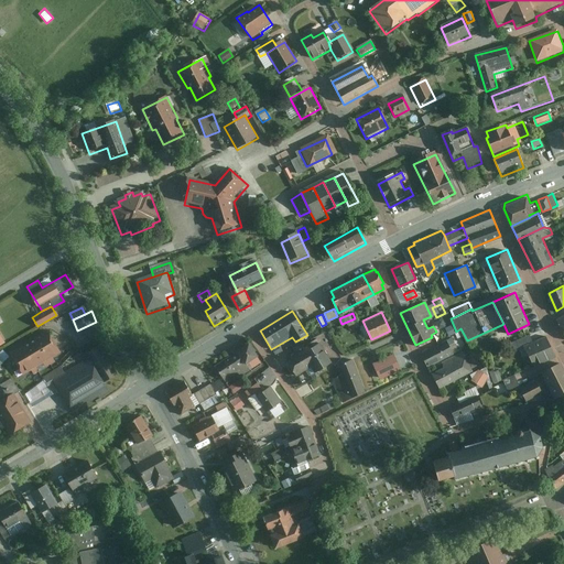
[(47,328),(35,336),(49,359),(61,351),(47,328)]
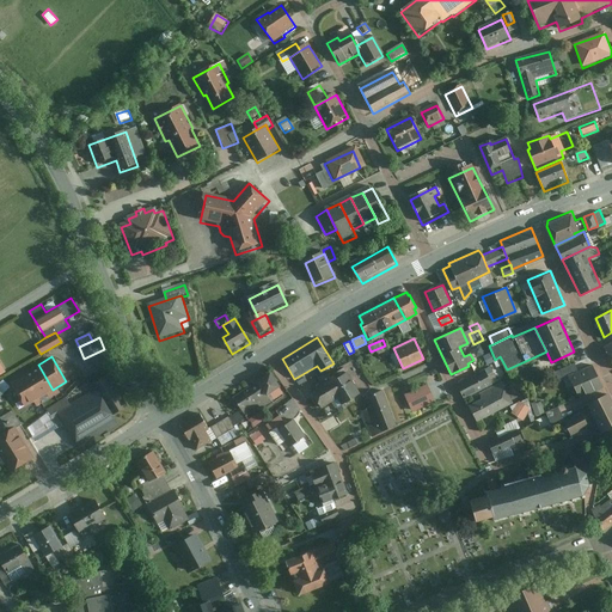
[(569,374),(579,371),(575,362),(552,372),(556,380),(569,374)]
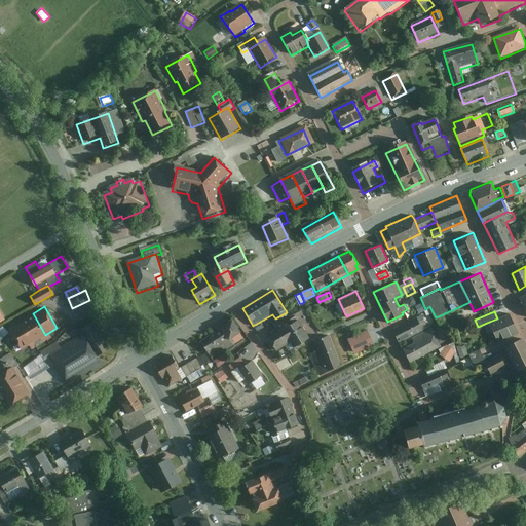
[(33,313),(21,321),(34,342),(45,335),(33,313)]
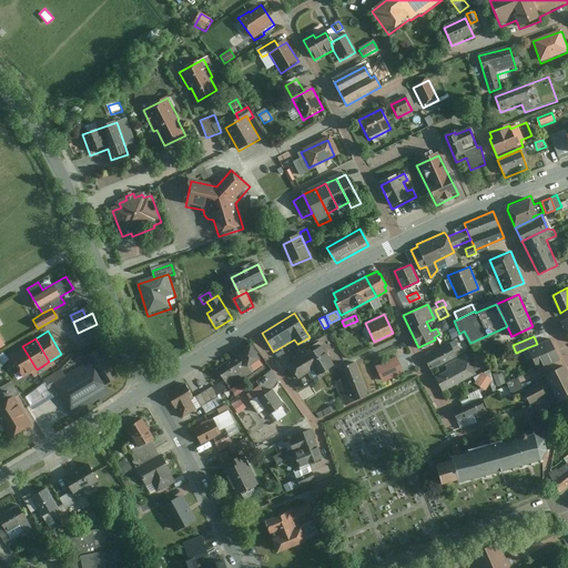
[(537,344),(528,347),(537,368),(559,359),(549,338),(537,344)]
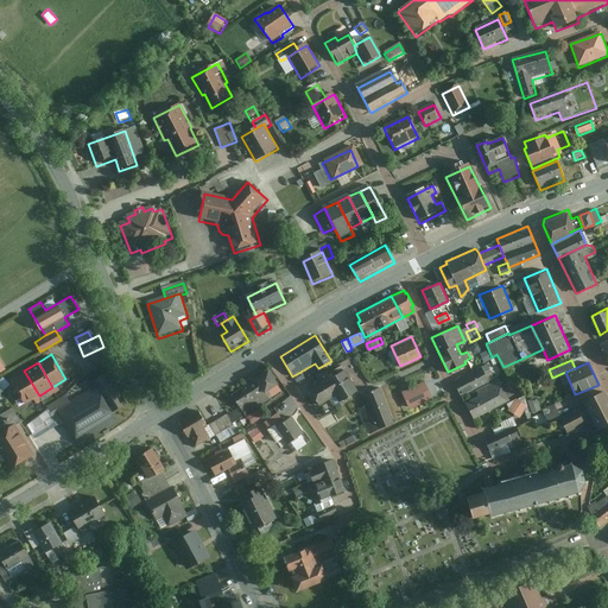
[(481,366),(454,380),(461,394),(488,381),(481,366)]
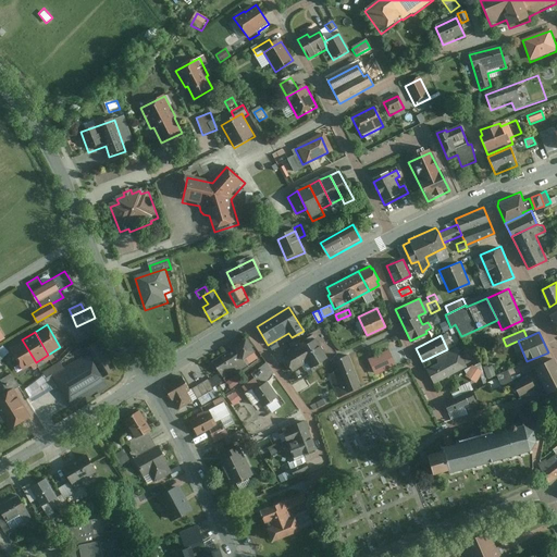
[(232,345),(233,346),(240,358),(254,349),(244,336),(232,345)]
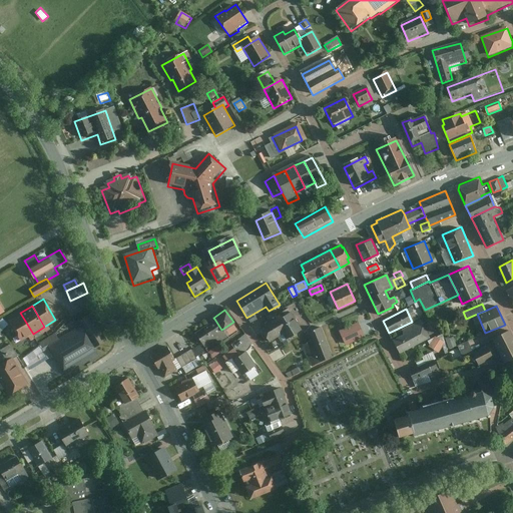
[(259,326),(269,341),(282,333),(286,338),(301,328),(290,310),(275,319),(274,317),(259,326)]
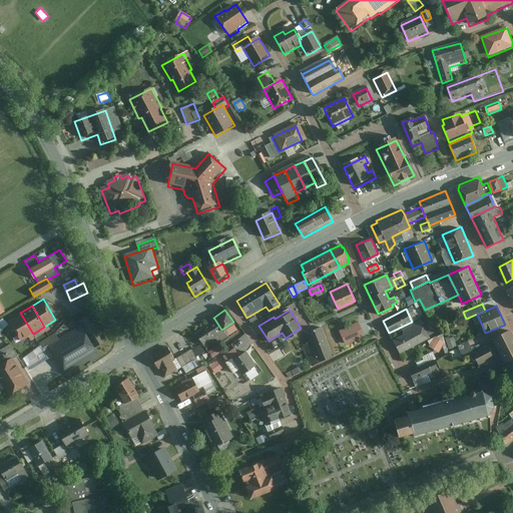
[(20,313),(9,320),(22,340),(33,334),(20,313)]
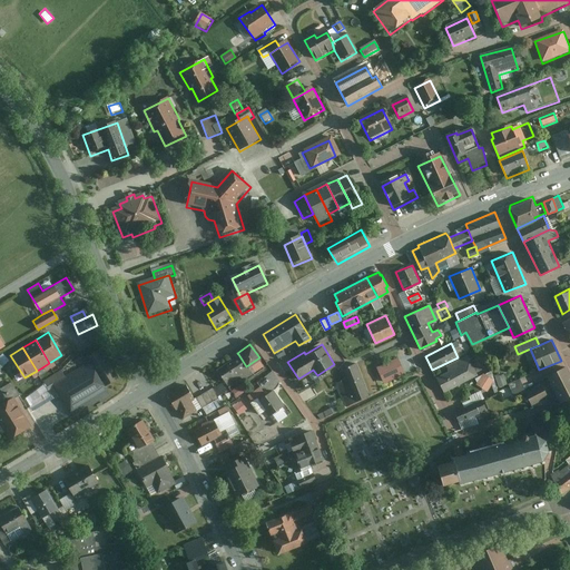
[(61,370),(43,381),(52,396),(59,393),(75,418),(110,395),(105,385),(120,376),(101,347),(86,356),(89,362),(66,375),(61,370)]
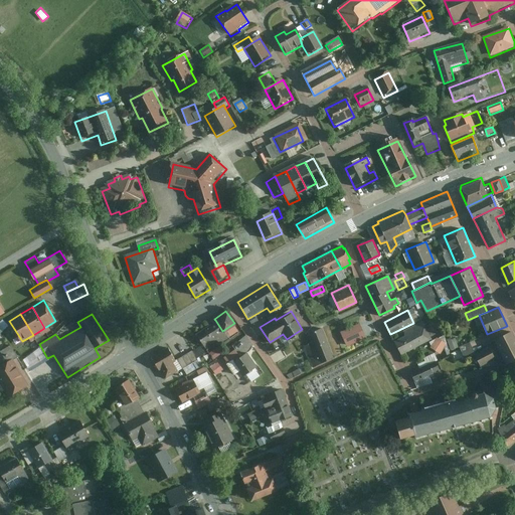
[(5,320),(0,323),(0,326),(3,330),(10,325),(5,320)]
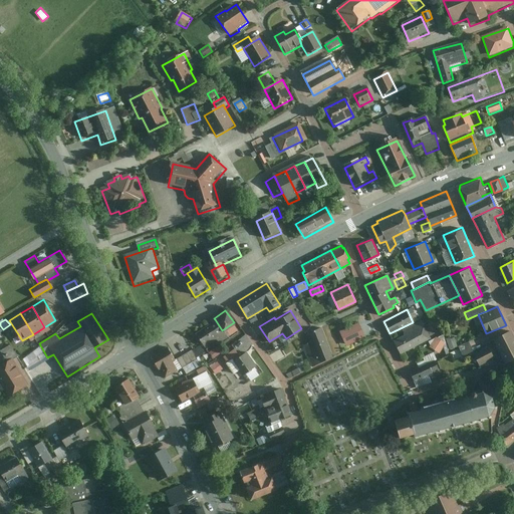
[(215,319),(195,333),(206,349),(226,336),(222,330),(215,319)]
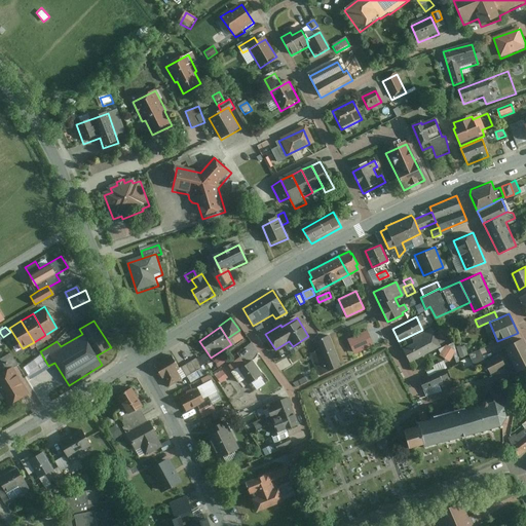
[(413,342),(402,347),(409,362),(441,345),(431,328),(411,337),(413,342)]
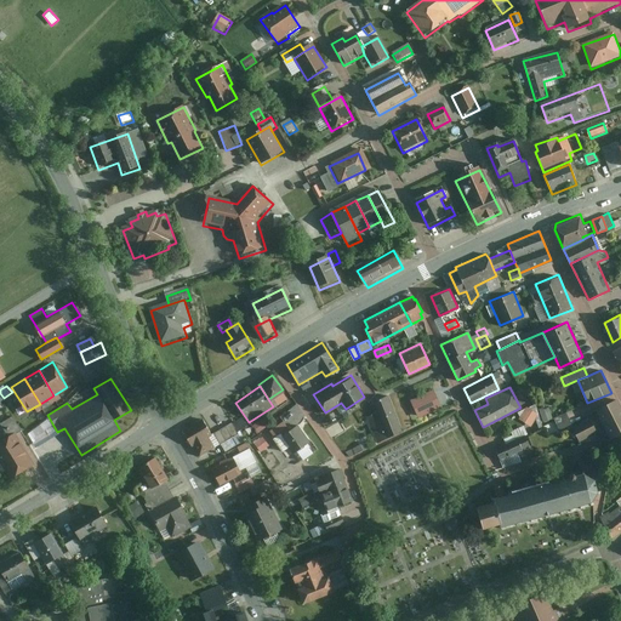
[(433,388),(410,399),(417,416),(440,406),(433,388)]
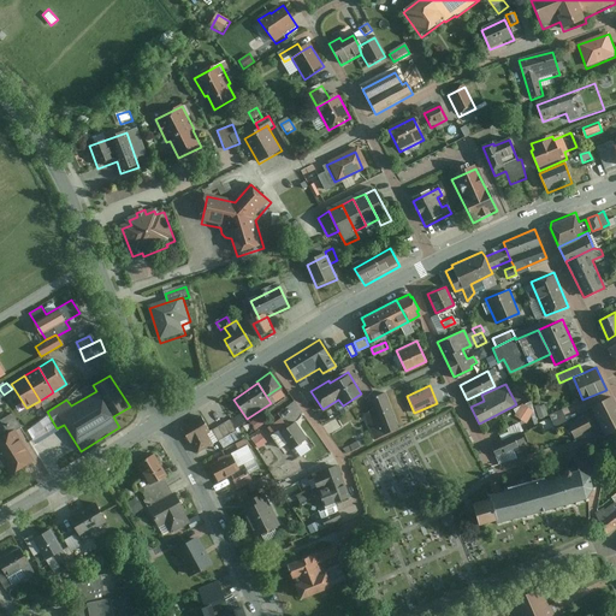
[(397,427),(384,392),(368,398),(372,408),(363,412),(374,438),(397,427)]
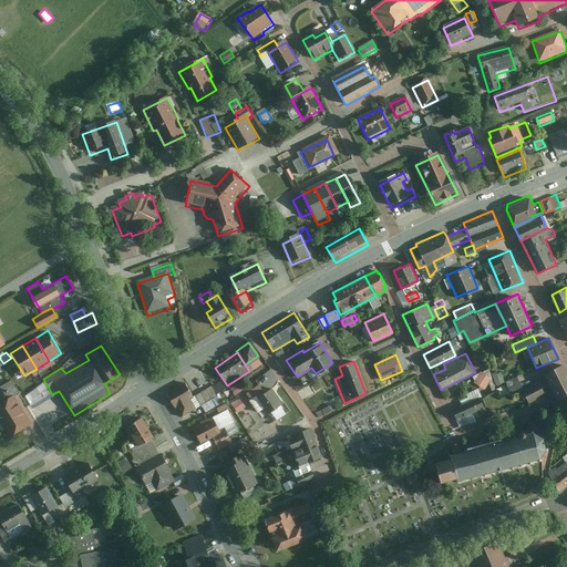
[(566,394),(566,371),(563,363),(544,373),(545,374),(557,400),(566,394)]
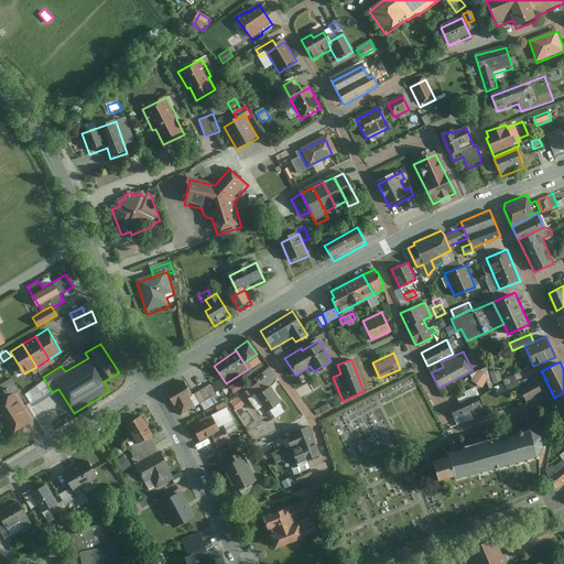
[(478,369),(470,380),(481,387),(488,376),(478,369)]
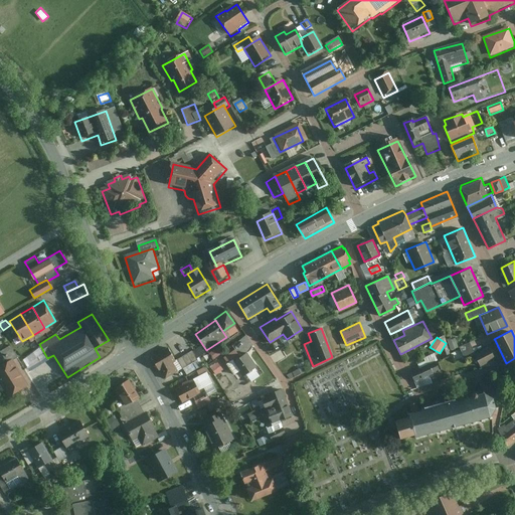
[(455,337),(447,339),(451,350),(458,347),(455,337)]
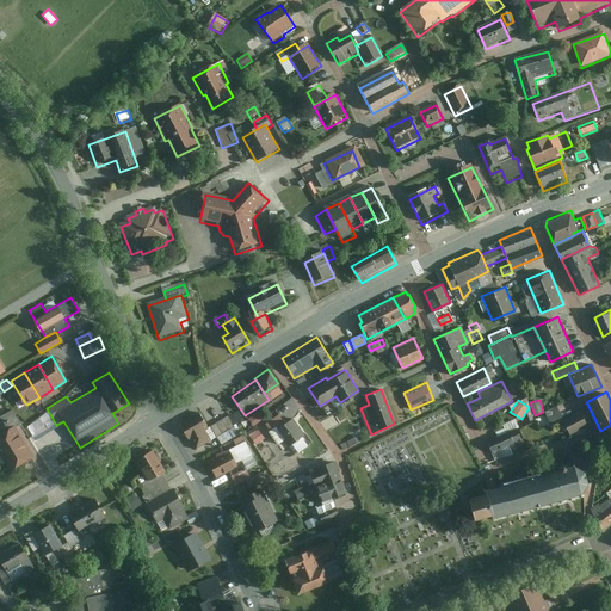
[(600,431),(587,403),(578,408),(580,411),(587,426),(592,433),(600,431)]
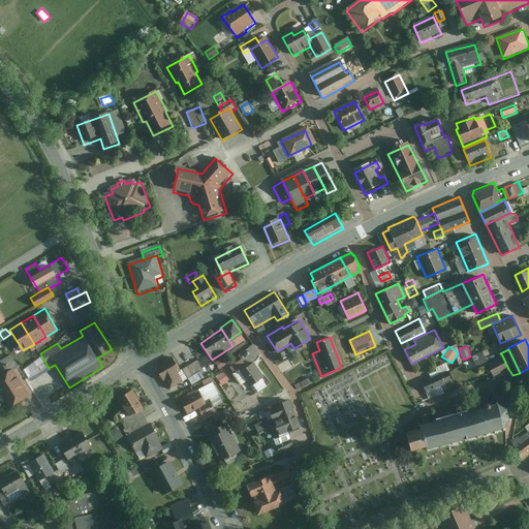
[(483,351),(472,355),(476,367),(488,362),(483,351)]
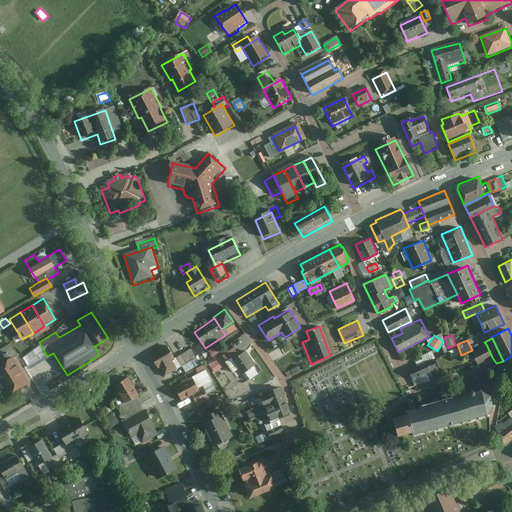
[(8,359),(12,356),(17,353),(10,343),(1,348),(8,359)]
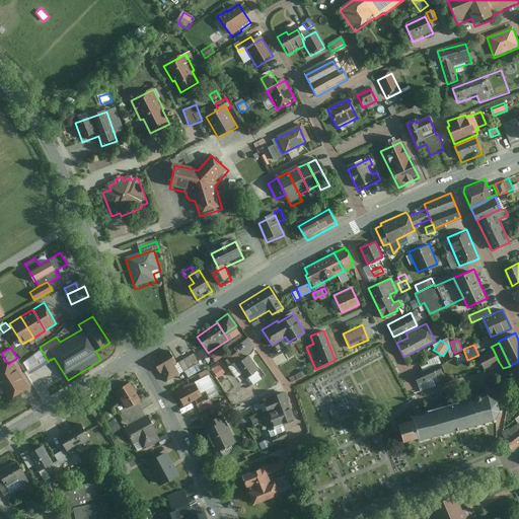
[(167,349),(151,359),(164,381),(168,379),(181,372),(175,363),(167,349)]
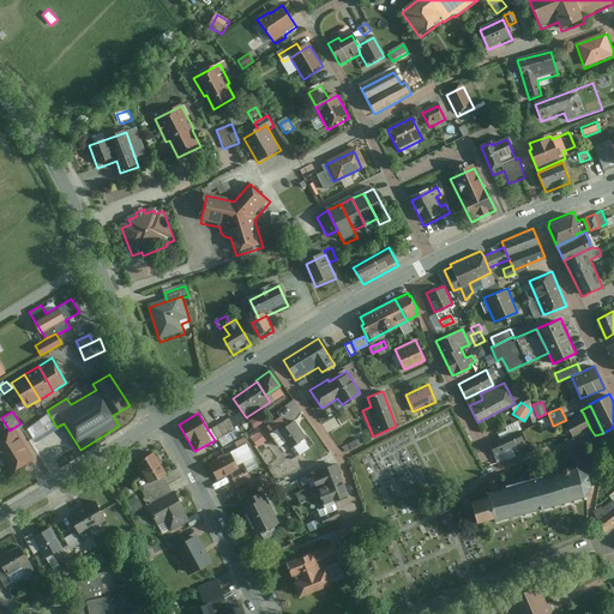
[(583,413),(566,421),(573,435),(590,428),(583,413)]
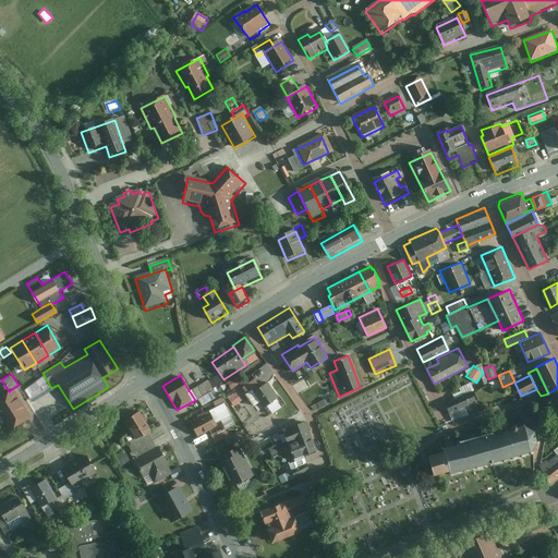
[(252,392),(259,386),(254,378),(244,385),(250,393),(252,392)]
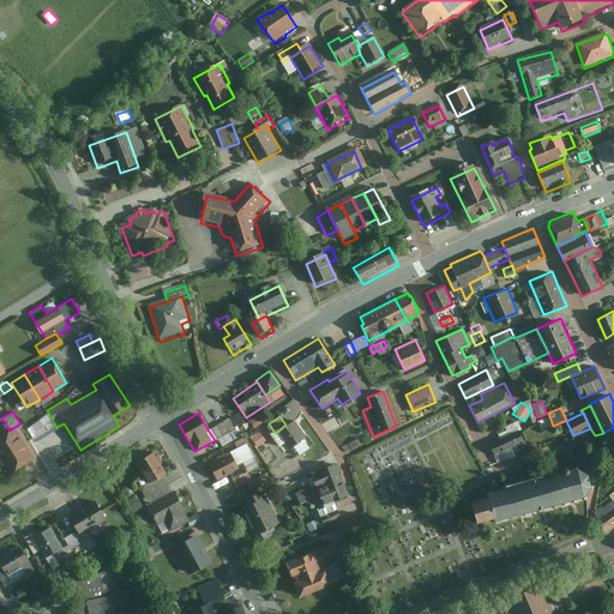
[(228,417),(208,429),(215,440),(217,438),(235,428),(228,417)]
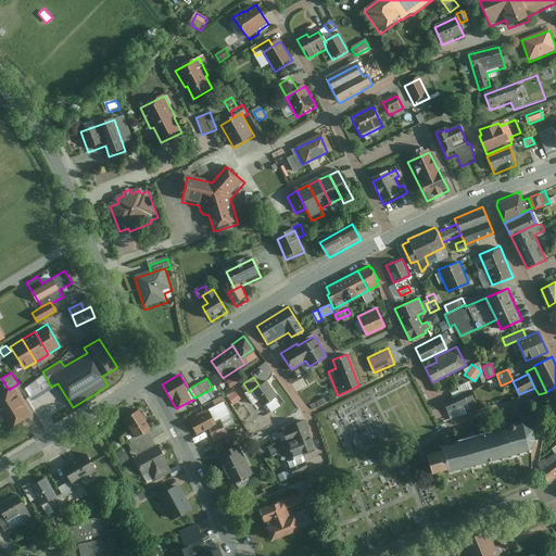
[(277,395),(266,380),(258,384),(251,391),(262,406),(277,395)]
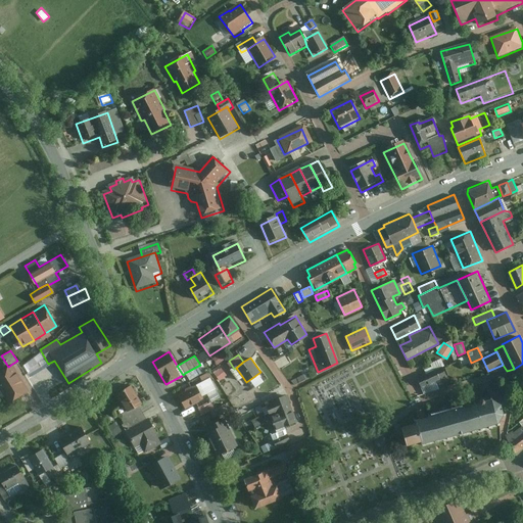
[(8,367),(0,371),(0,388),(9,402),(29,390),(12,364),(8,367)]
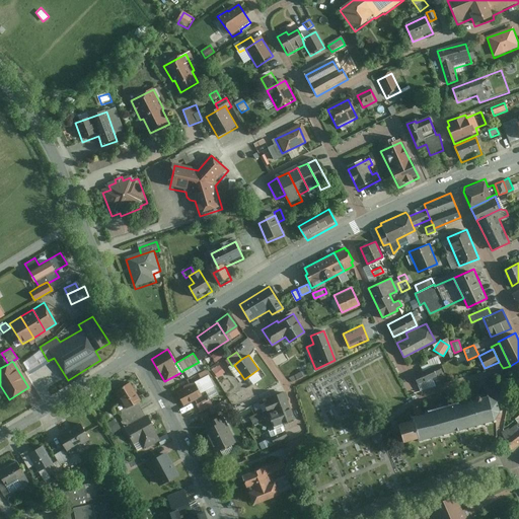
[(438,363),(413,374),(418,384),(443,373),(438,363)]
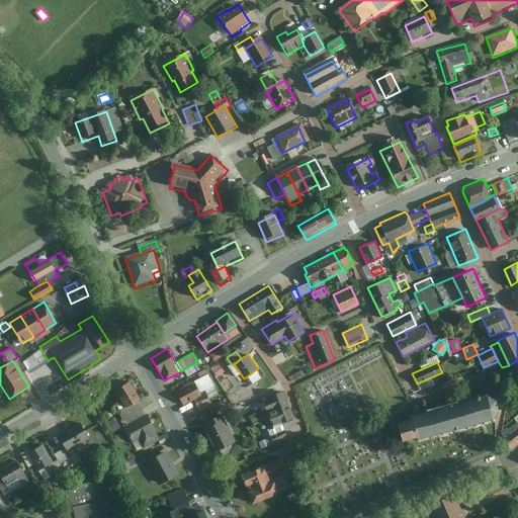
[(224,371),(219,364),(211,369),(218,376),(224,371)]
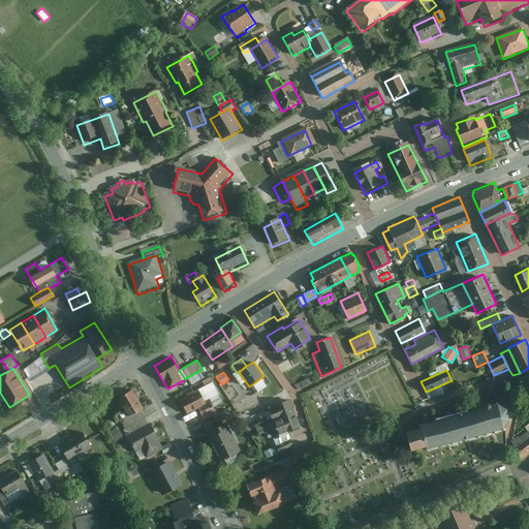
[(313,376),(294,385),(297,389),(315,380),(313,376)]
